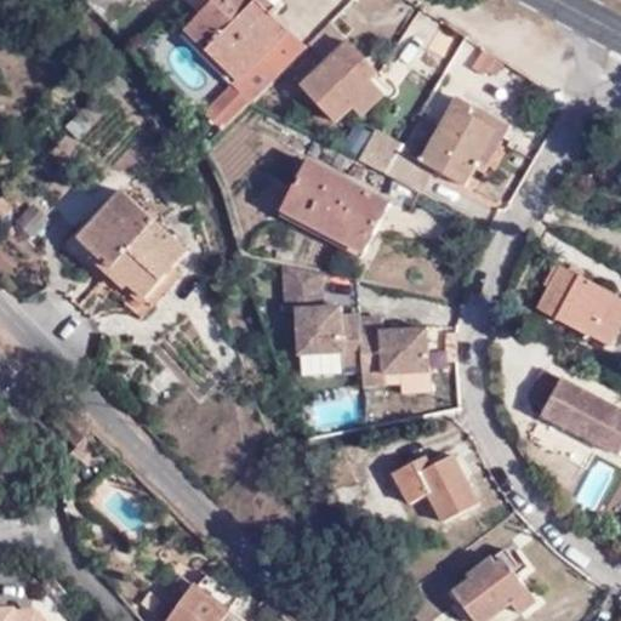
[(226,0),(220,6),(212,0),(209,0),(183,24),(235,79),(250,63),(258,55),(277,73),(305,46),(258,0),(226,0)]
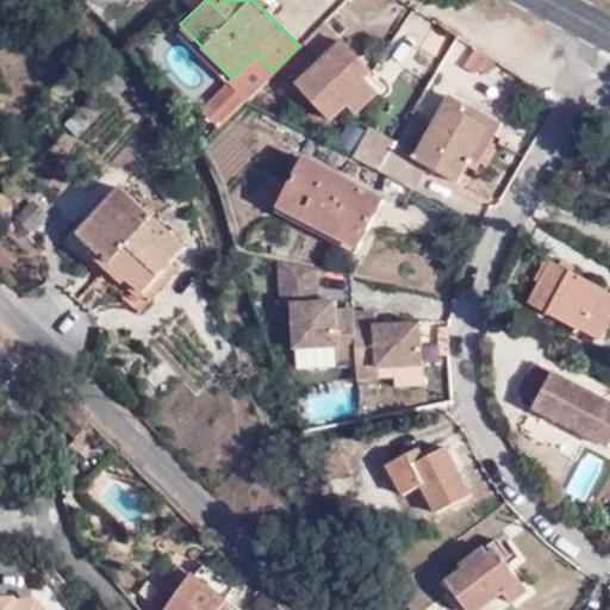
[(294,80),(329,117),(342,104),(352,111),(372,92),(359,78),(367,68),(340,38),(294,80)]
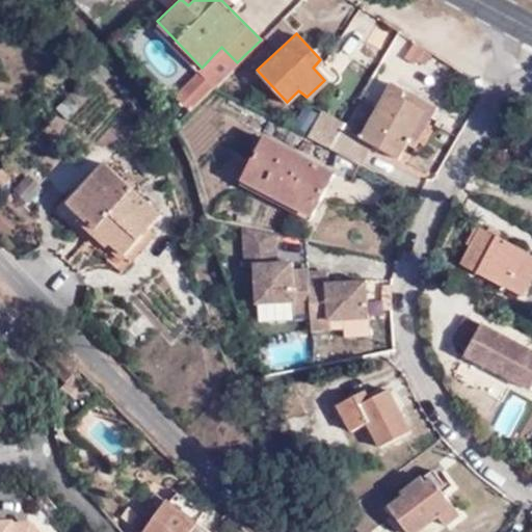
[(406,38),(399,56),(425,67),(431,49),(406,38)]
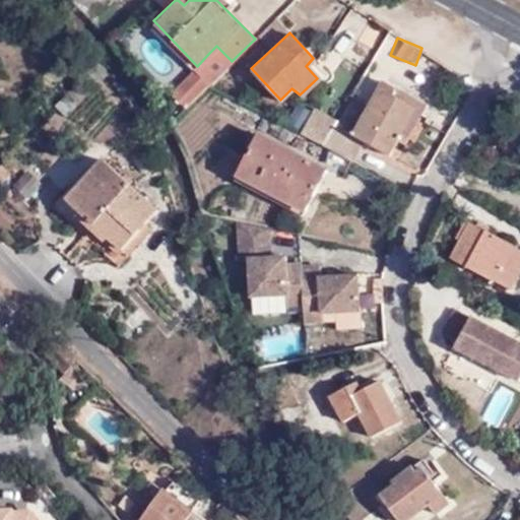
[(216,46),(209,53),(223,68),(232,61),(216,46)]
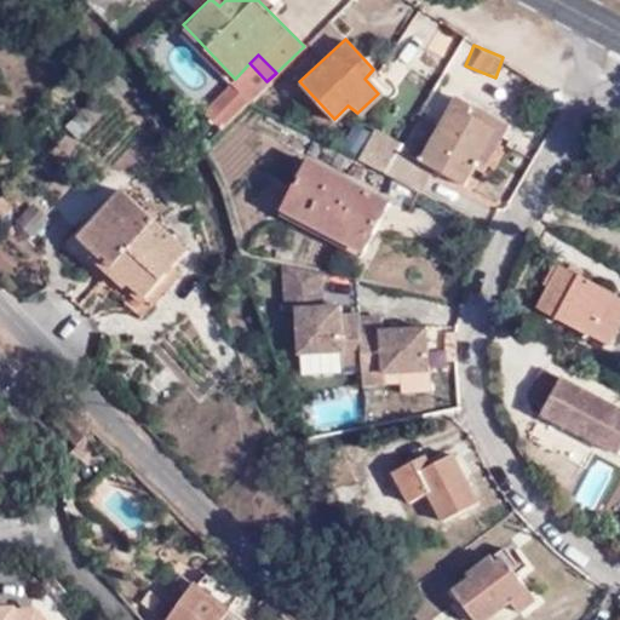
[(460,183),(474,159),(483,165),(506,126),(495,120),(492,127),(465,113),(469,105),(455,97),(419,160),(397,148),(383,173),(417,193),(431,167),(460,183)]
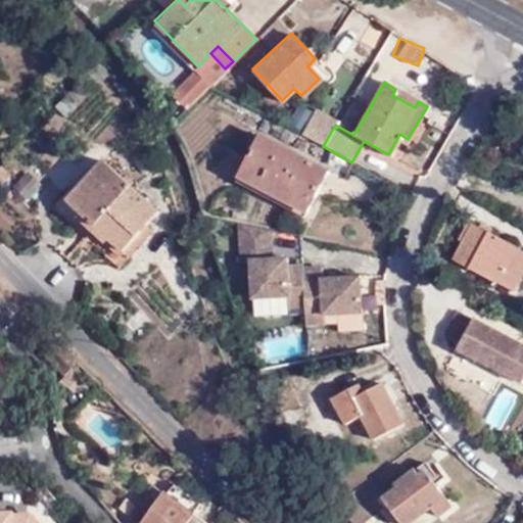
[(392,95),(415,107),(418,101),(395,89),(392,95)]
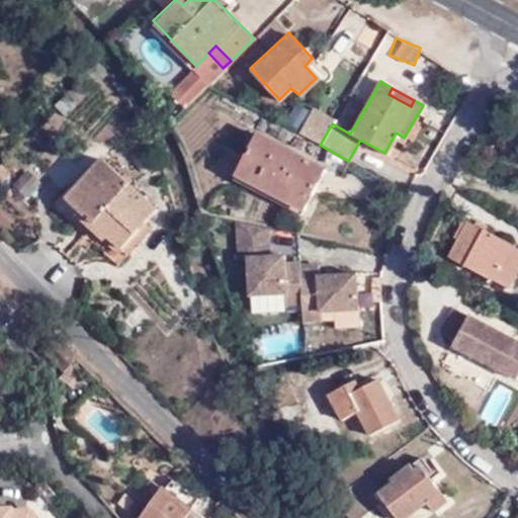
[(332,123),(334,120),(311,107),(296,133),(320,145),(332,123)]
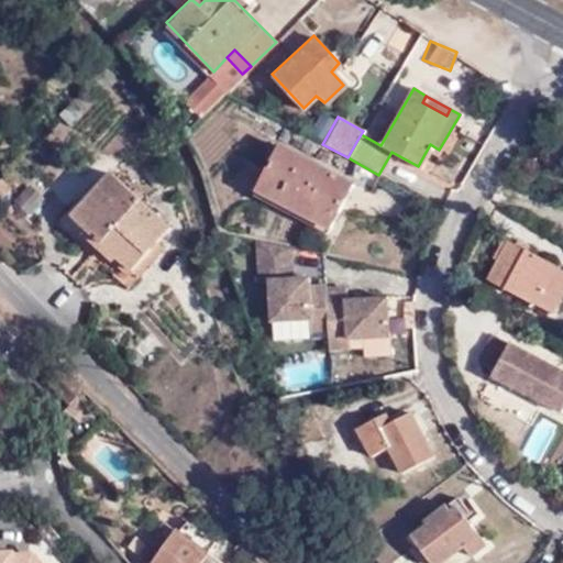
[(277,143),(253,188),(329,227),(351,181),(277,143)]
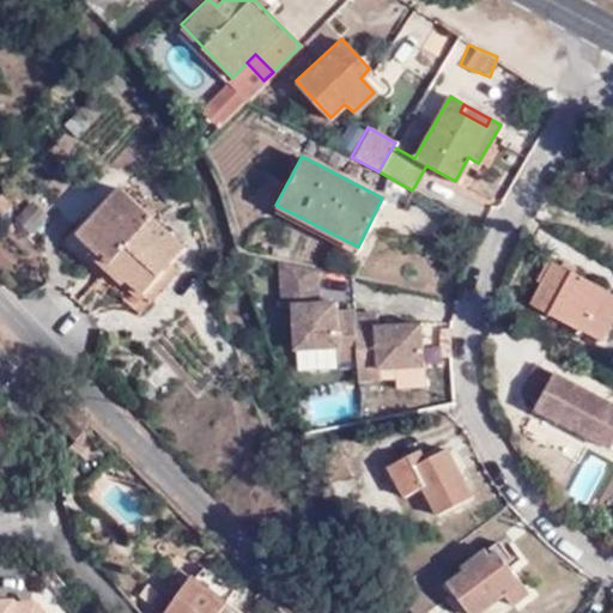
[(189,249),(127,190),(85,236),(147,296),(189,249)]
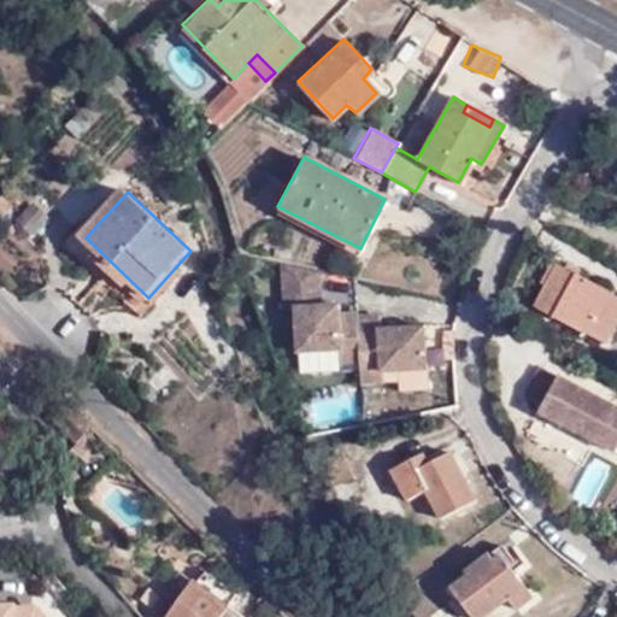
[(448,240),(456,218),(418,206),(411,229),(448,240)]
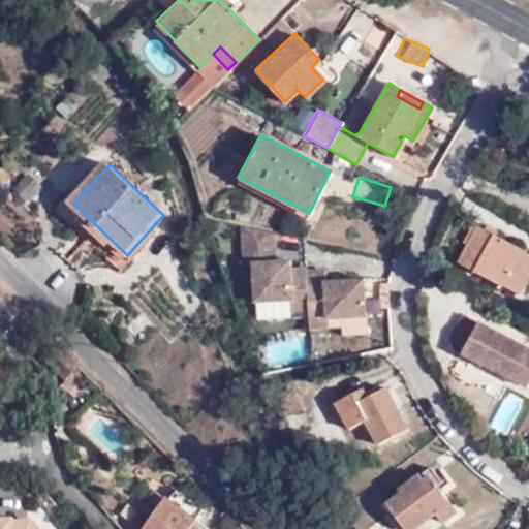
[(524,294),(528,285),(528,271),(519,267),(526,251),(527,249),(480,225),(463,263),(524,294)]
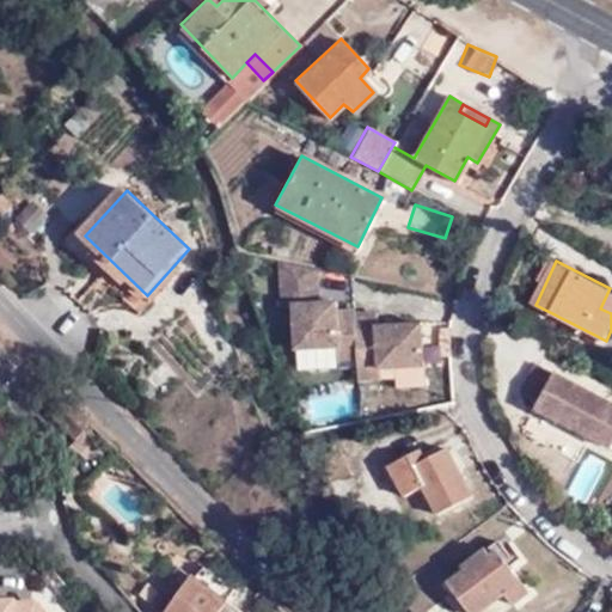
[(316,306),(313,271),(279,263),(281,310),(293,308),(295,352),(337,350),(337,314),(336,305),(316,306)]
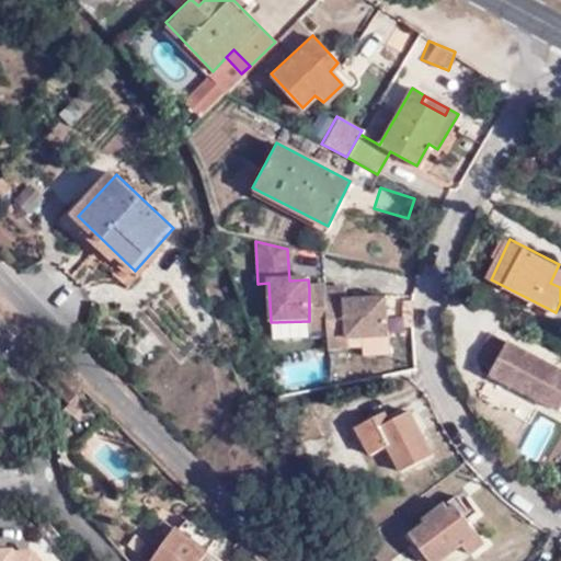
[(550,283),(560,287),(560,267),(558,266),(550,283)]
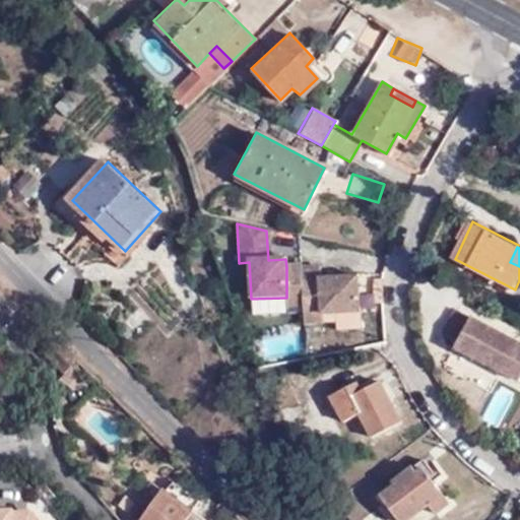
[(286,267),(286,298),(286,308),(303,308),(301,270),(301,266),(286,267)]
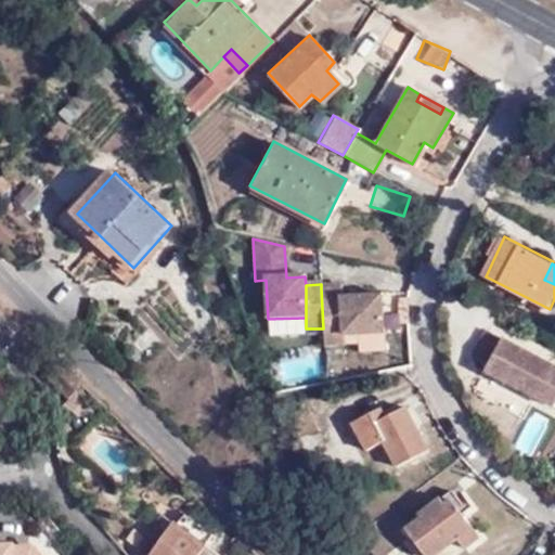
[(321,288),(323,328),(323,347),(358,346),(358,355),(384,353),(382,296),(341,299),(341,287),(321,288)]
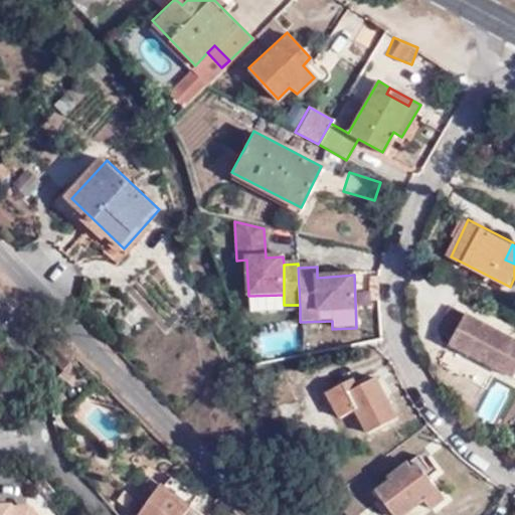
[(451,343),(514,377),(514,375),(514,339),(451,306),(438,329),(454,338),(451,343)]
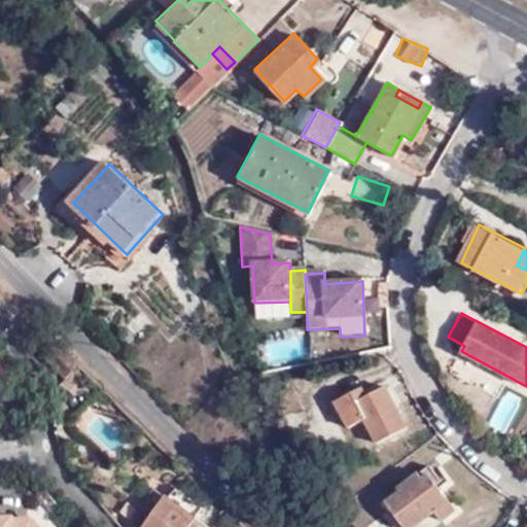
[(382,386),(351,406),(346,397),(330,407),(351,445),(367,435),(375,449),(405,430),(382,386)]
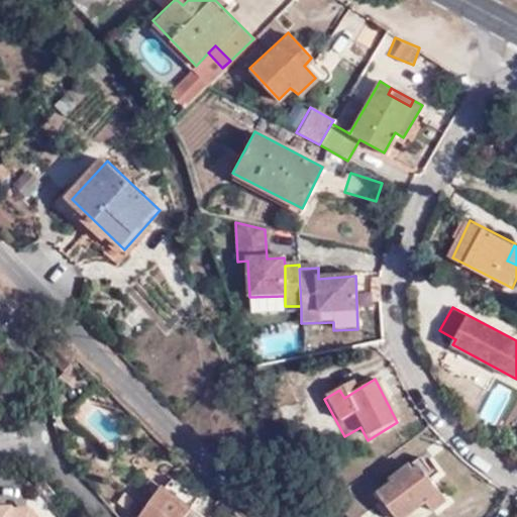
[(274,396),(289,389),(286,382),(270,389),(274,396)]
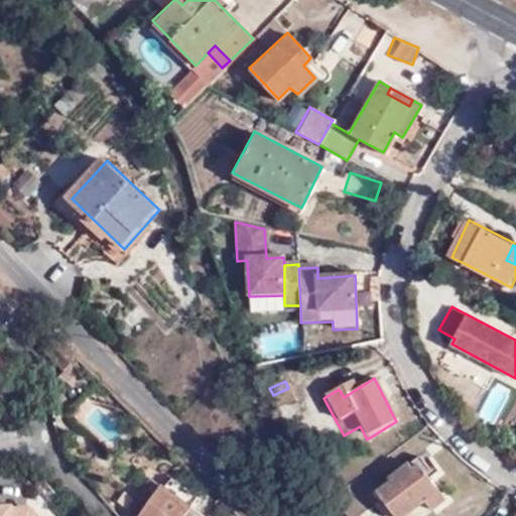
[(262,391),(265,399),(273,395),(269,388),(262,391)]
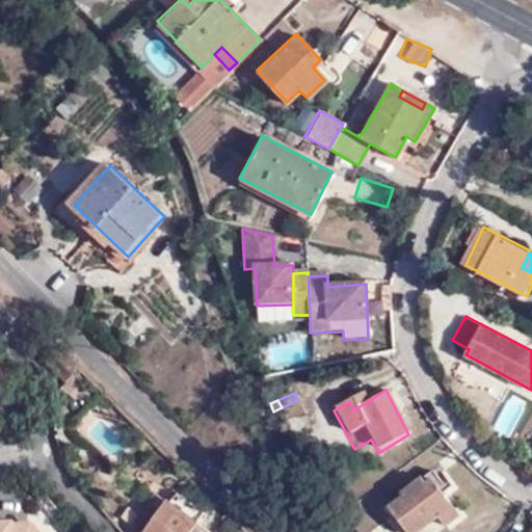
[(282,407),(289,422),(303,415),(297,400),(282,407)]
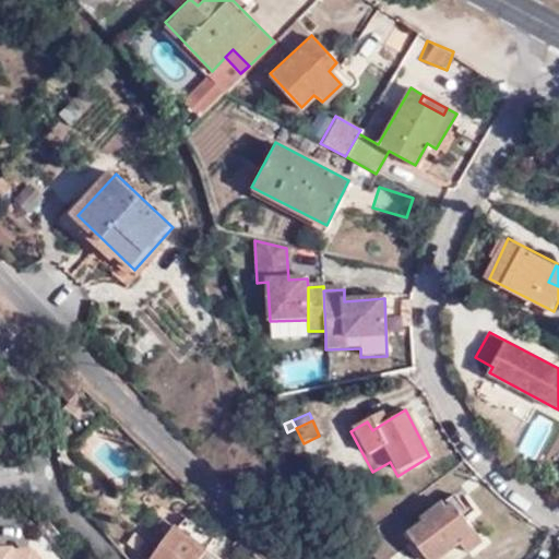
[(294,447),(304,443),(296,428),(287,432),(294,447)]
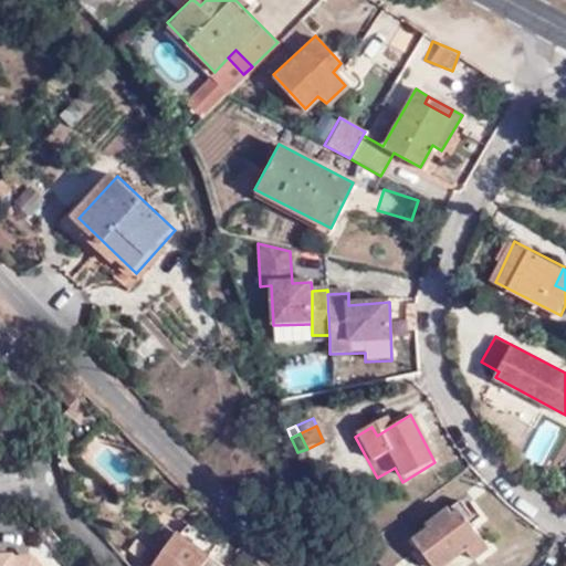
[(432,565),(458,565),(470,557),(478,565),(494,553),(462,513),(454,520),(449,513),(430,527),(436,535),(418,547),(432,565)]
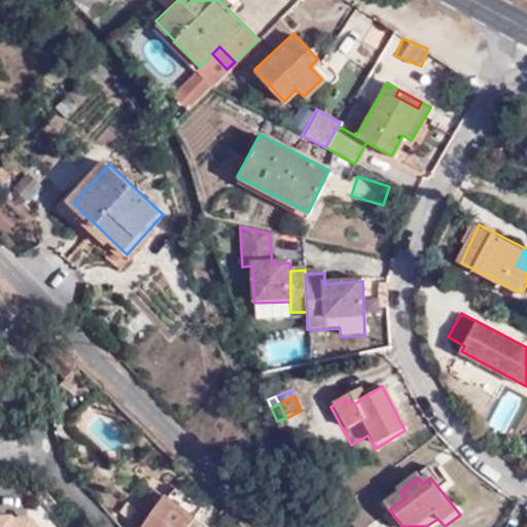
[(169,499),(195,520),(203,508),(178,488),(169,499)]
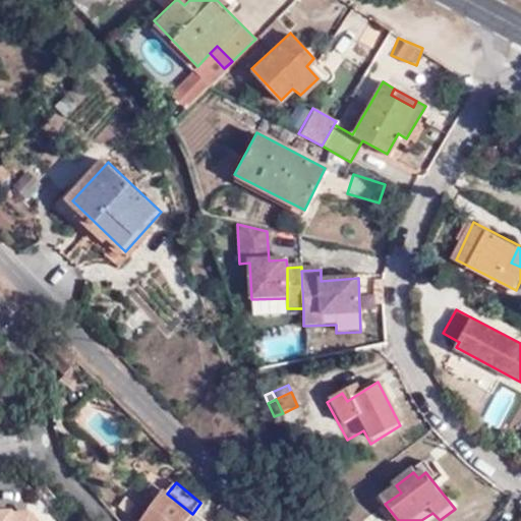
[(200,520),(192,514),(167,494),(157,485),(132,517),(136,520),(200,520)]
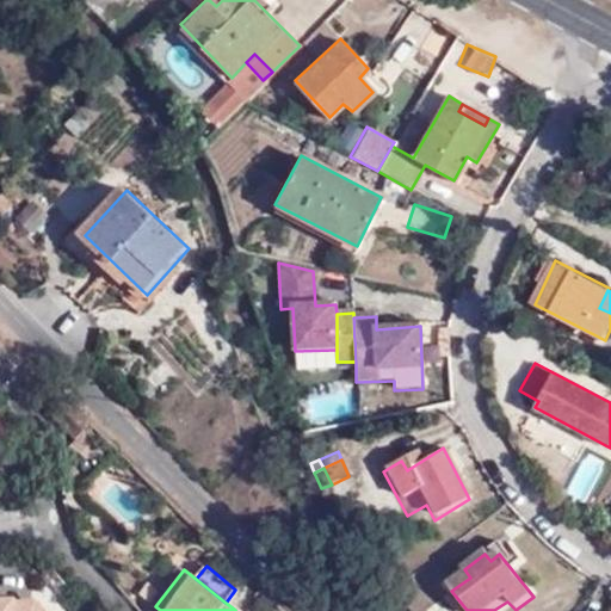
[(226,603),(235,610),(248,610),(253,605),(235,590),(226,603)]
